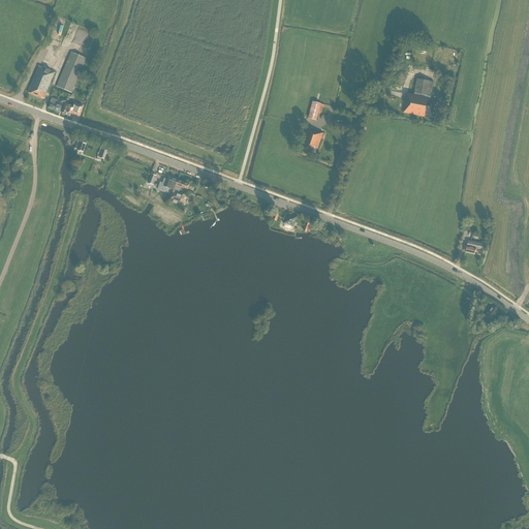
[(57,87),(71,93),(86,59),(71,53),(57,87)]
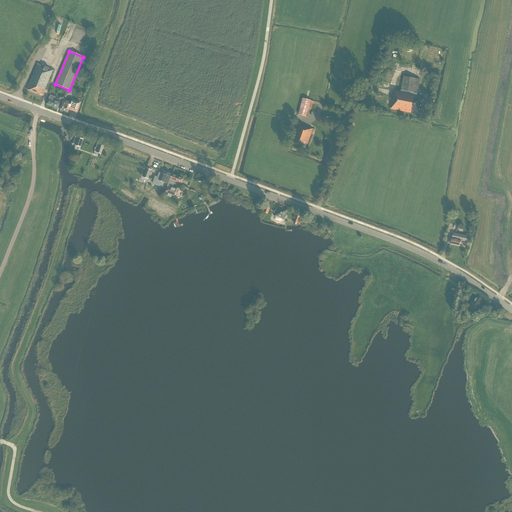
[(53,70),(37,64),(27,89),(31,91),(40,95),(41,95),(43,96),(44,92),(45,88),(45,87),(53,70)]
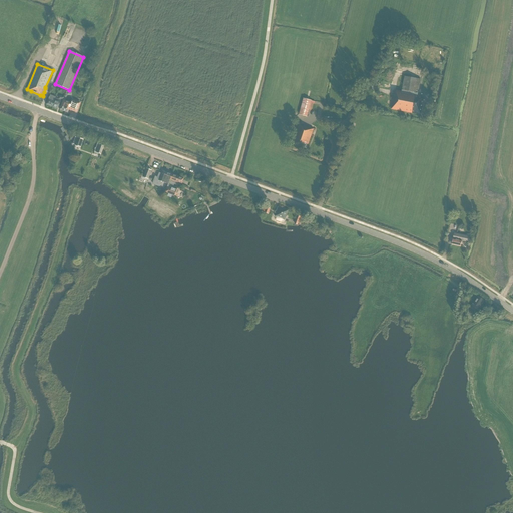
[(416,113),(421,114),(424,97),(419,96),(417,95),(420,79),(404,76),(402,91),(396,90),(395,95),(394,95),(391,109),(416,114),(416,113)]
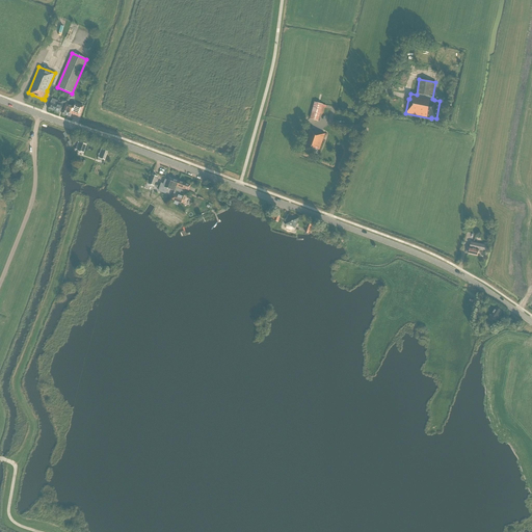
[(389,88),(404,92),(405,86),(391,83),(389,88)]
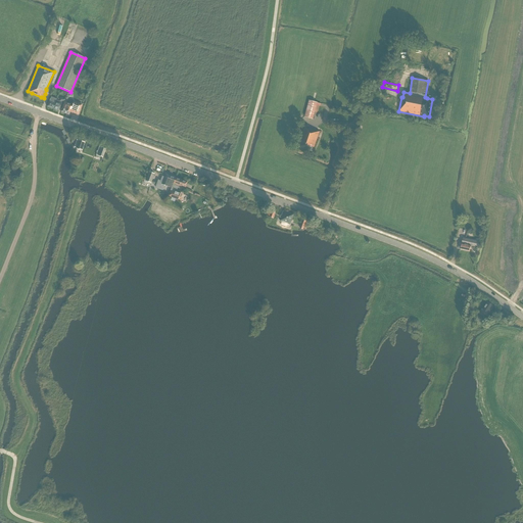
[(55,103),(56,101),(56,99),(51,97),(47,106),(54,109),(56,103),(55,103)]
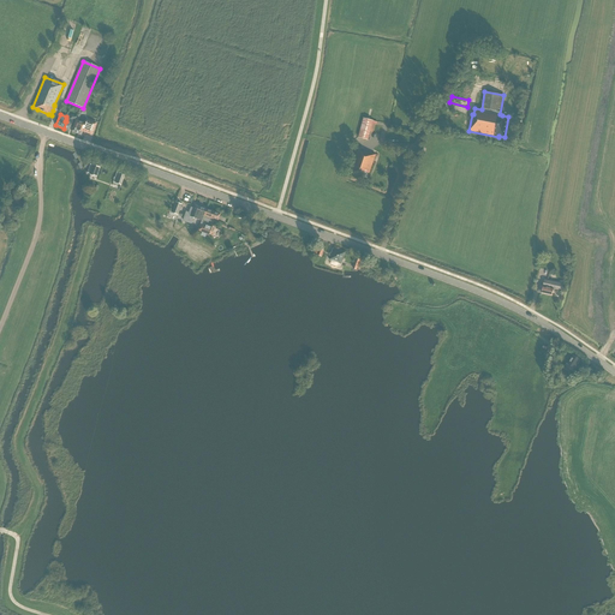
[(358,137),(368,139),(370,132),(372,132),(375,124),(372,124),(372,121),(364,119),(358,137)]
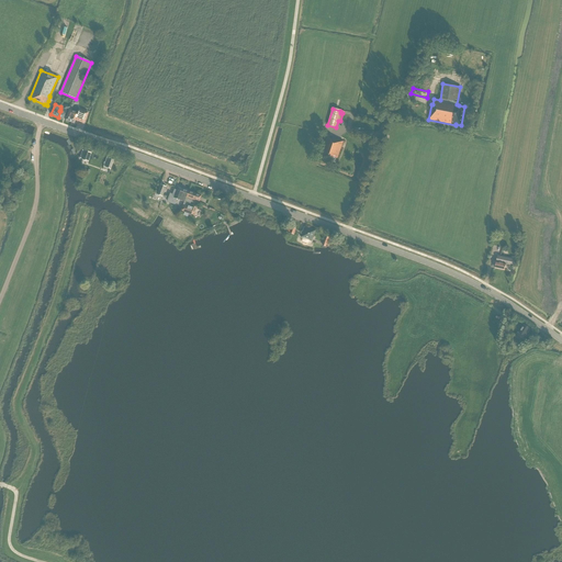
[(81,114),(69,110),(65,121),(74,124),(76,120),(83,123),(88,113),(82,111),(81,114)]
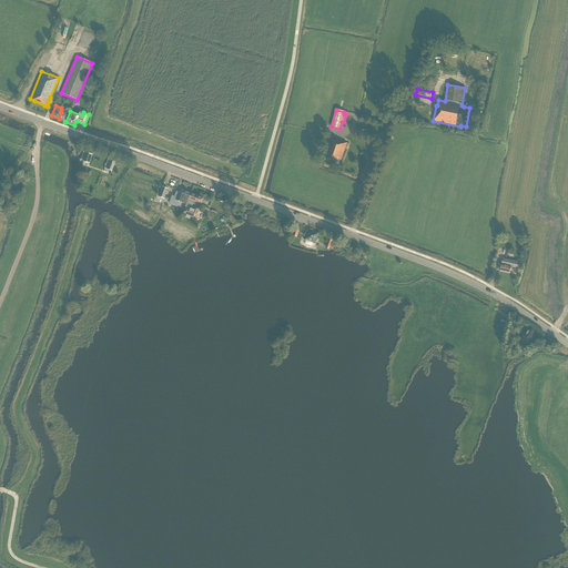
[(326,152),(327,152),(324,160),(340,165),(347,143),(336,139),(335,140),(331,139),(326,152)]
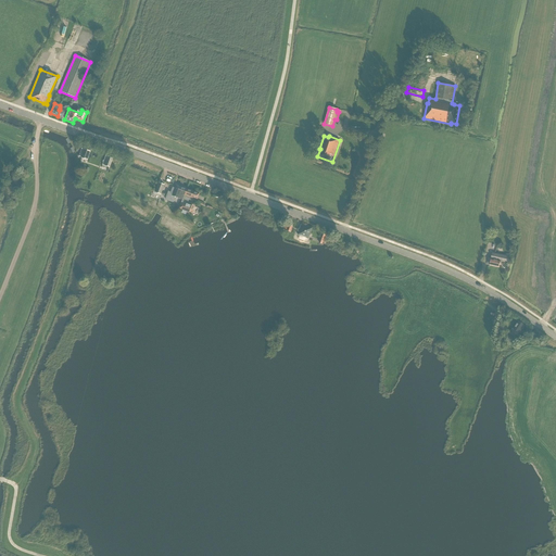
[(87,161),(90,152),(84,149),(84,150),(81,149),(78,156),(80,158),(87,161)]
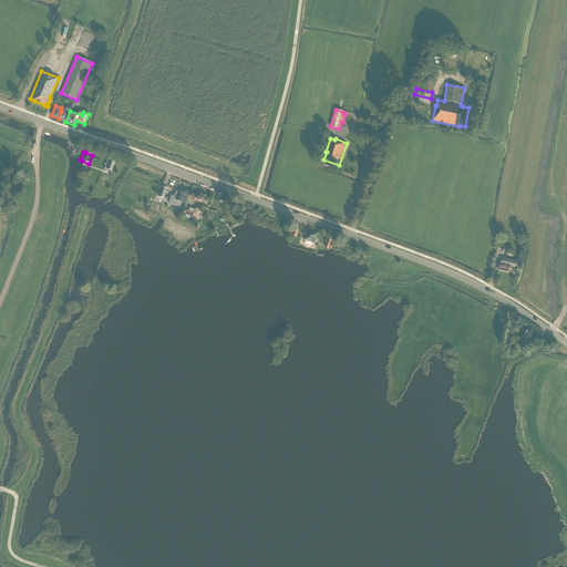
[(104,167),(112,169),(115,162),(107,160),(104,167)]
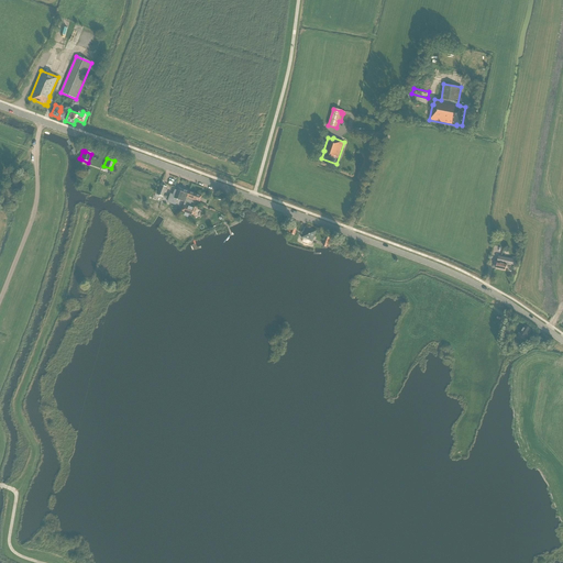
[(166,187),(161,185),(156,195),(163,197),(166,187)]
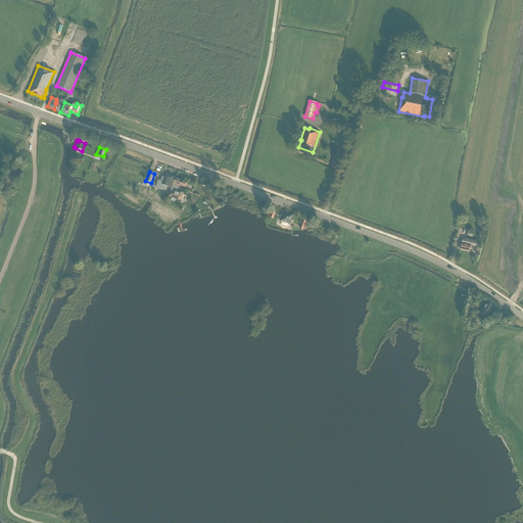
[(170,176),(162,173),(158,183),(172,188),(173,184),(176,178),(170,176)]
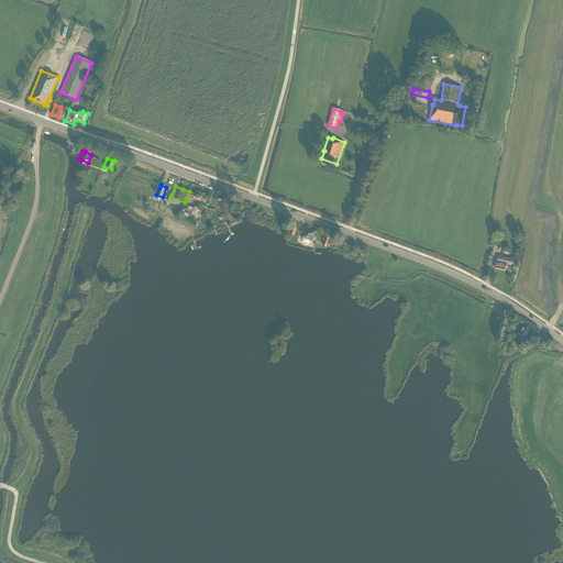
[(199,202),(201,196),(189,191),(186,198),(198,202),(199,202)]
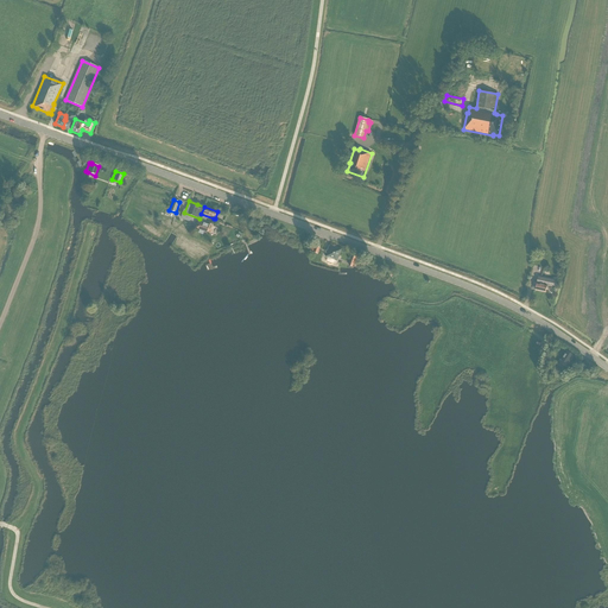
[(213,222),(214,219),(201,214),(200,219),(197,222),(196,228),(209,234),(214,222),(213,222)]
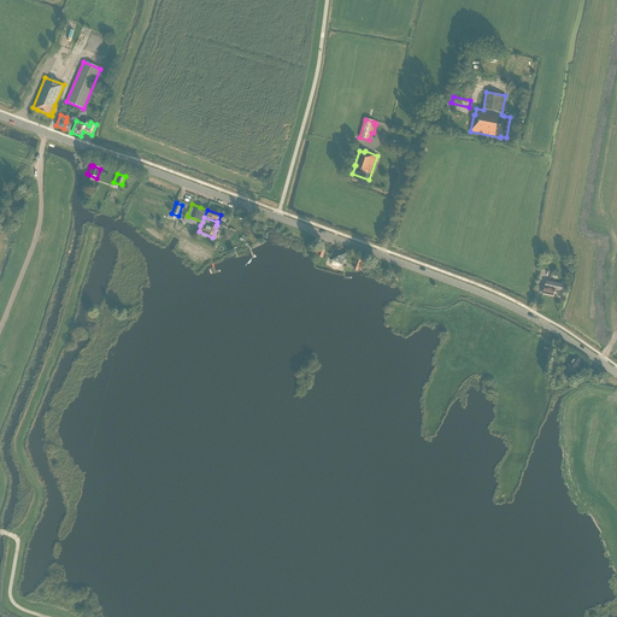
[(335,250),(330,260),(342,265),(346,253),(335,250)]
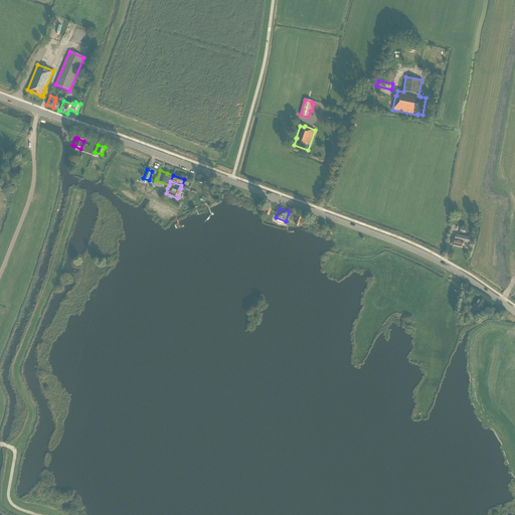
[(464,242),(470,243),(472,235),(469,235),(469,237),(456,234),(455,240),(453,239),(451,245),(454,245),(462,247),(464,242)]
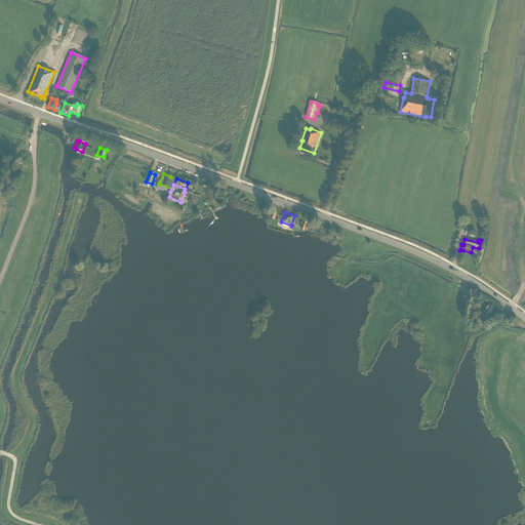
[(493,313),(492,313),(495,308),(489,304),(484,311),(491,315),(493,313)]
